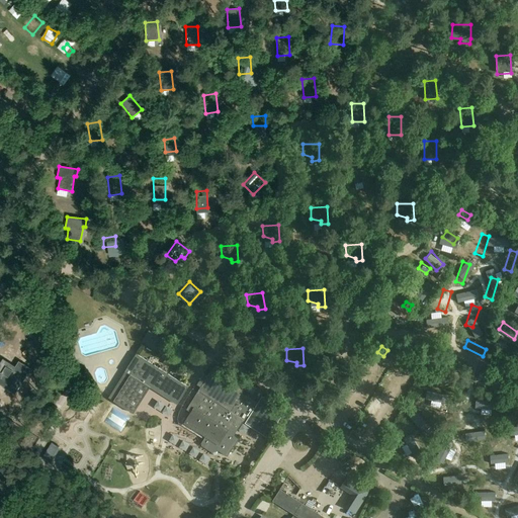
[(137,353),(134,358),(125,371),(109,397),(134,413),(151,386),(177,404),(188,386),(177,379),(137,353)]
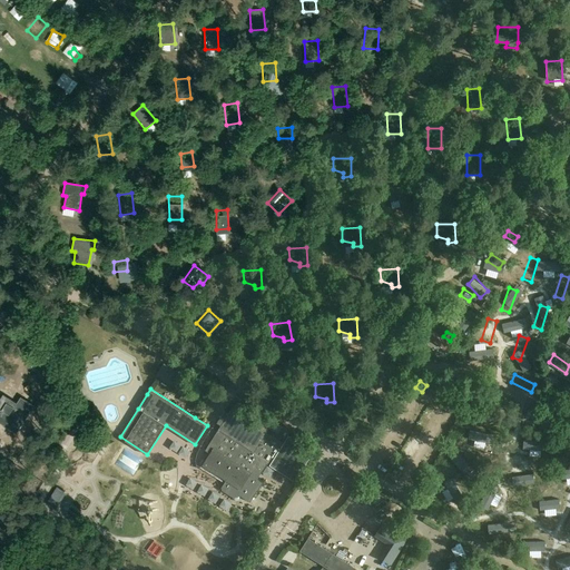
[(2,395),(0,399),(0,410),(0,411),(0,418),(9,424),(7,428),(17,434),(35,408),(21,399),(17,405),(2,395)]
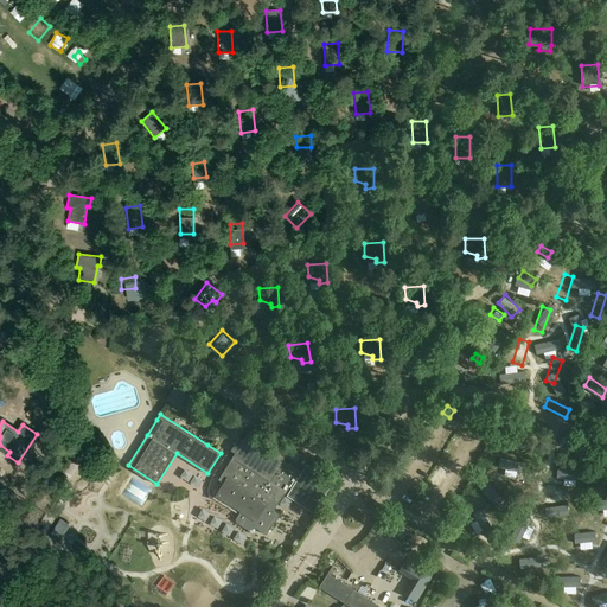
[(114,433),(110,447),(122,449),(125,435),(114,433)]
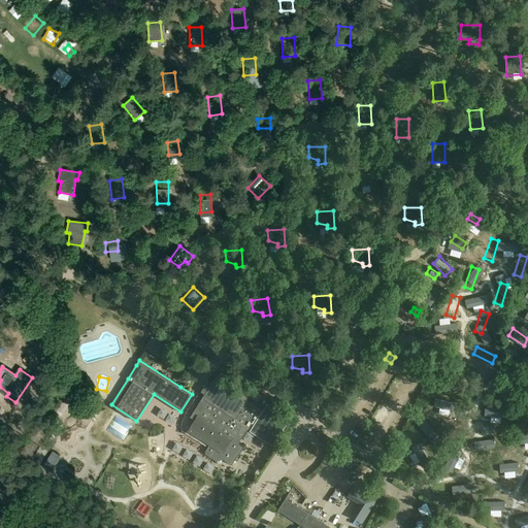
[(192,425),(188,431),(209,444),(206,449),(205,452),(206,454),(208,456),(216,461),(223,459),(231,464),(243,447),(238,443),(248,429),(250,430),(273,446),(282,433),(291,418),(268,403),(263,410),(254,404),(254,405),(246,400),(249,397),(225,382),(222,381),(216,376),(211,384),(205,394),(202,397),(202,398),(191,417),(195,420),(192,425)]
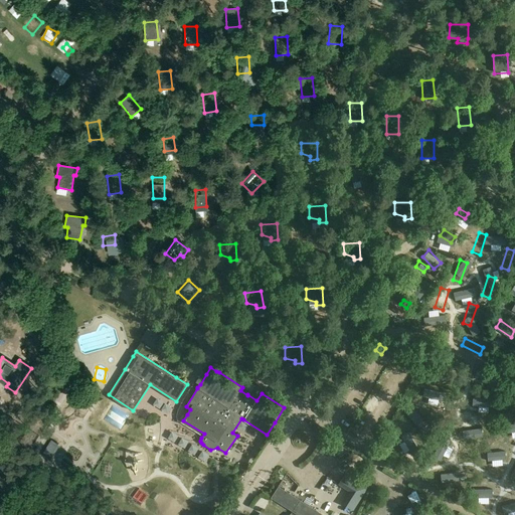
[(454,383),(457,376),(439,367),(436,374),(454,383)]
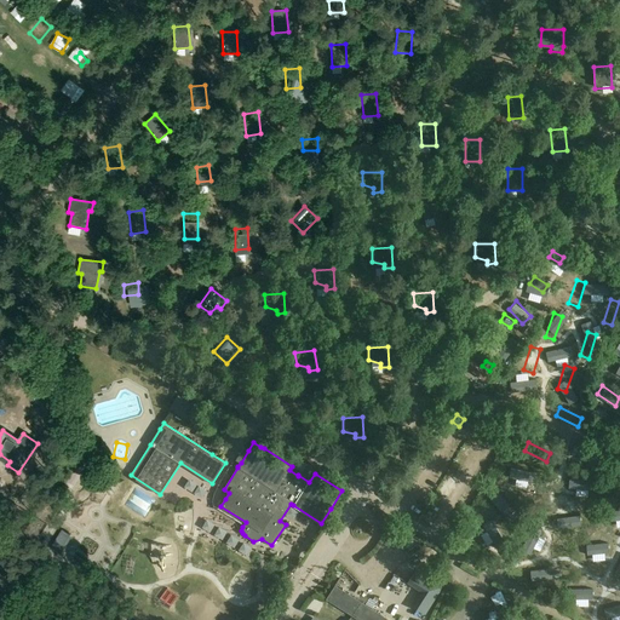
[(298,452),(292,460),(304,470),(310,461),(298,452)]
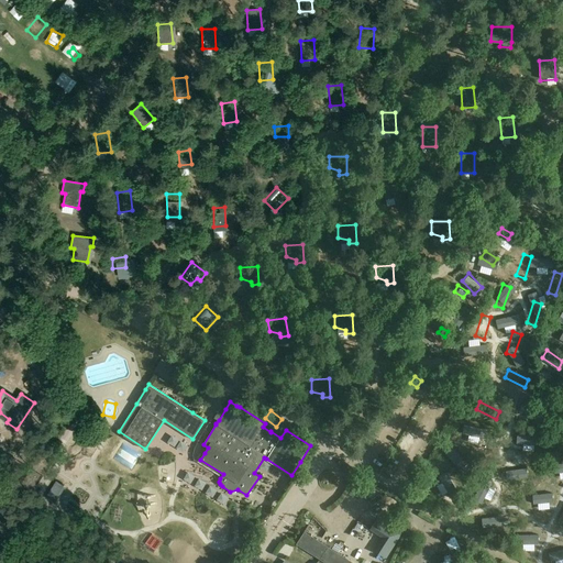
[(485,443),(488,435),(468,426),(465,433),(485,443)]
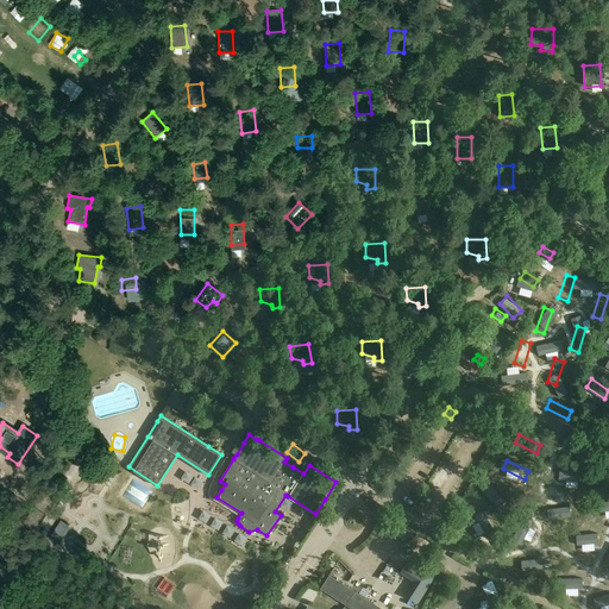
[(588,484),(591,476),(570,465),(565,473),(588,484)]
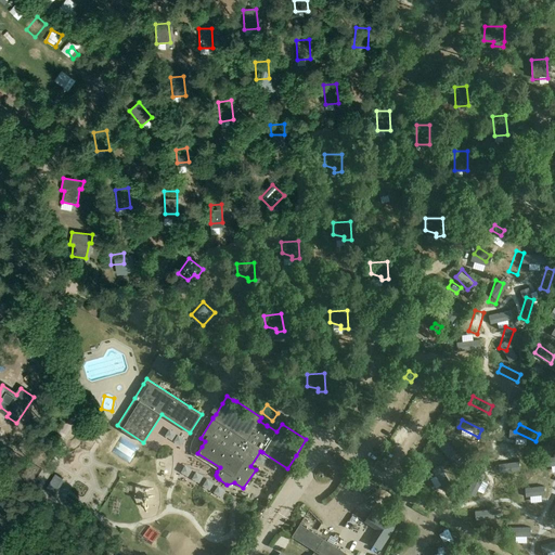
[(114,457),(132,465),(139,448),(120,441),(114,457)]
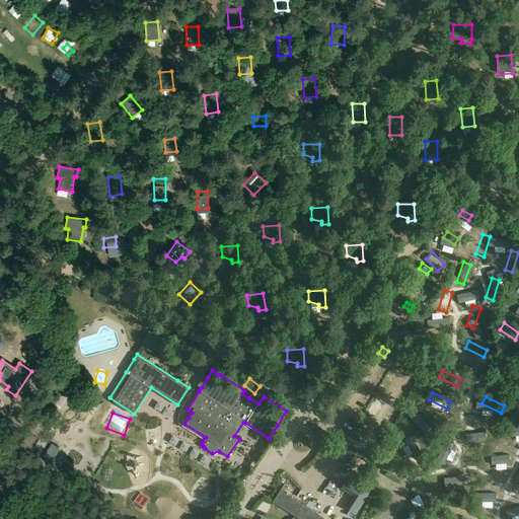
[(437,431),(440,424),(422,415),(418,422),(437,431)]
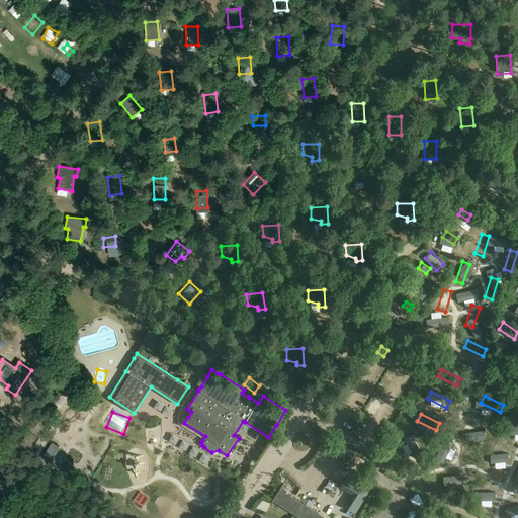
[(489,435),(493,428),(473,419),(470,426),(489,435)]
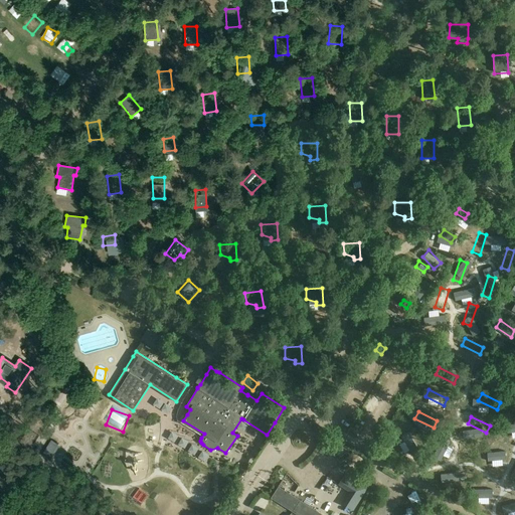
[(494,418),(489,416),(486,422),(491,425),(494,418)]
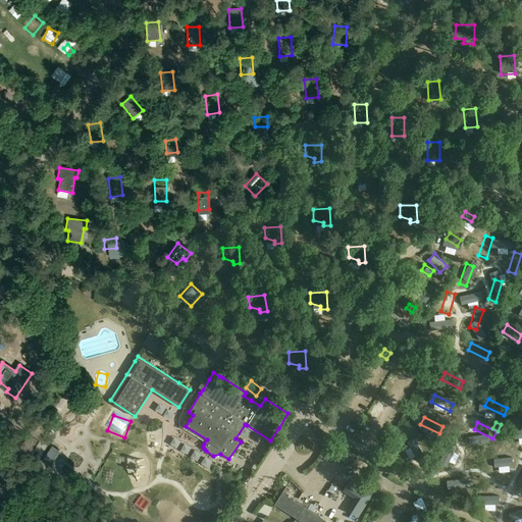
[(428,456),(432,449),(413,439),(410,447),(428,456)]
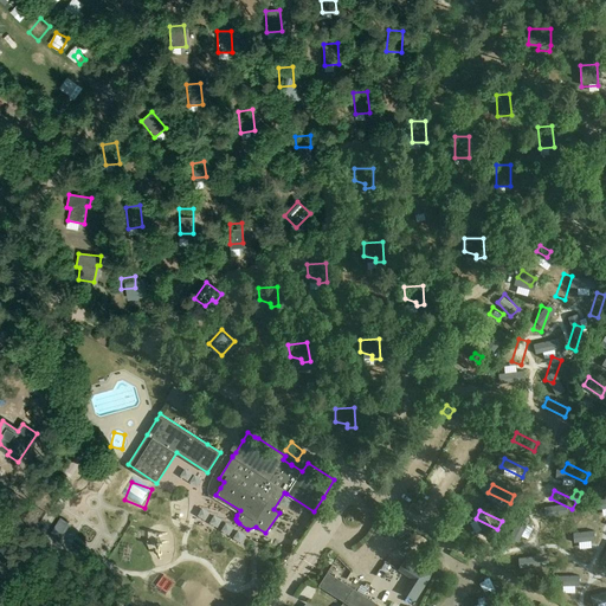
[(590,516),(584,528),(591,532),(595,519),(590,516)]
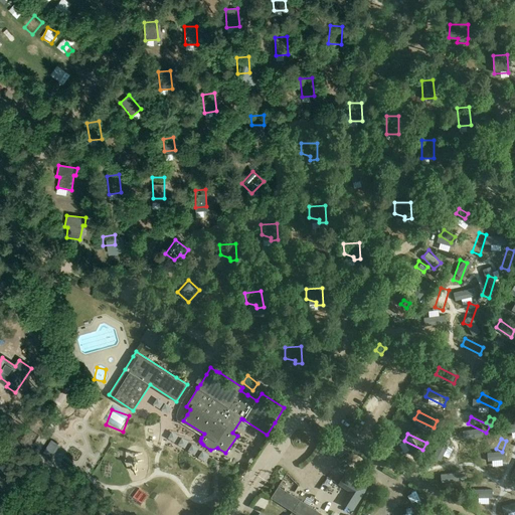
[(49,461),(58,446),(50,440),(40,456),(49,461)]
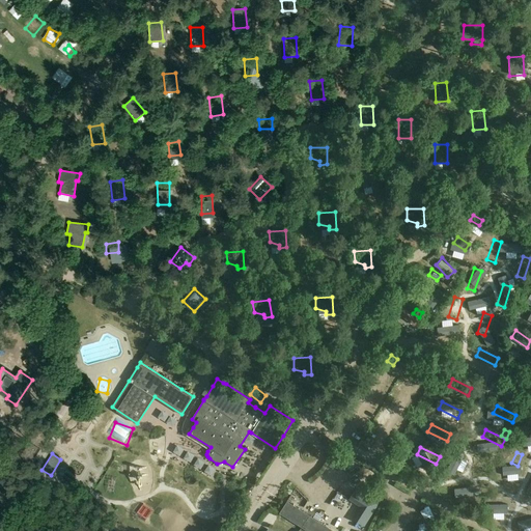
[(490,471),(493,464),(474,454),(471,462),(490,471)]
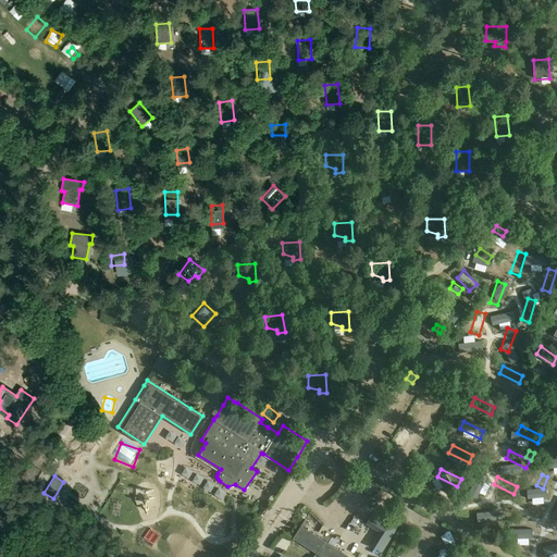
[(363,481),(356,491),(360,494),(368,484),(363,481)]
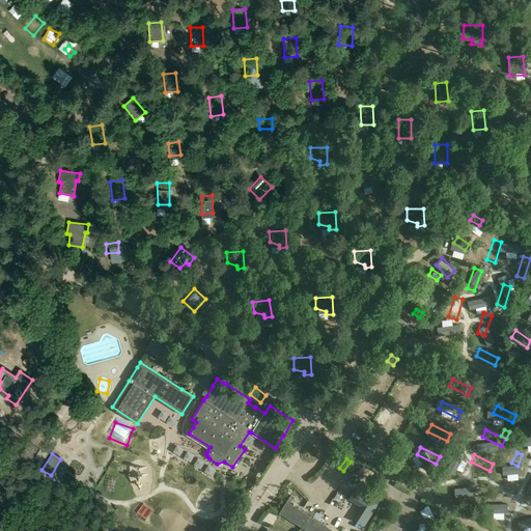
[(211,459),(204,464),(208,469),(215,465),(211,459)]
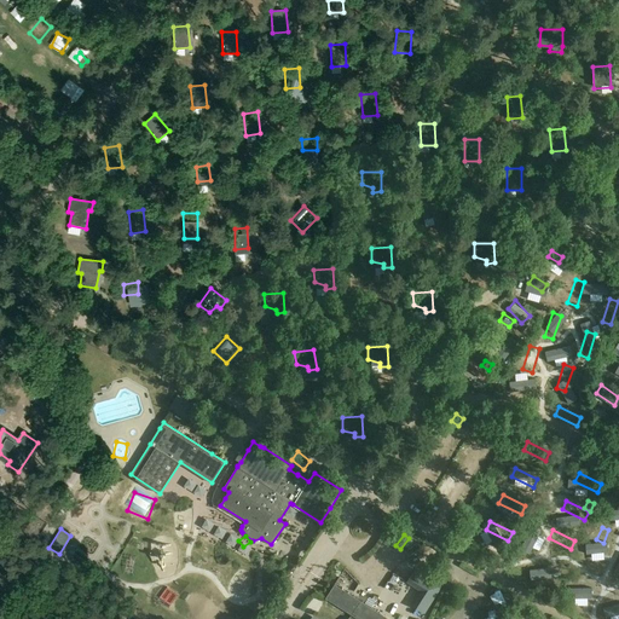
[(255,542),(249,548),(255,554),(260,548),(255,542)]
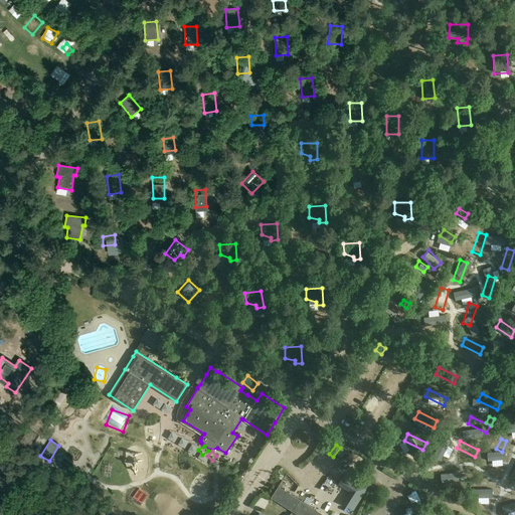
[(487,466),(497,471),(502,461),(492,456),(487,466)]
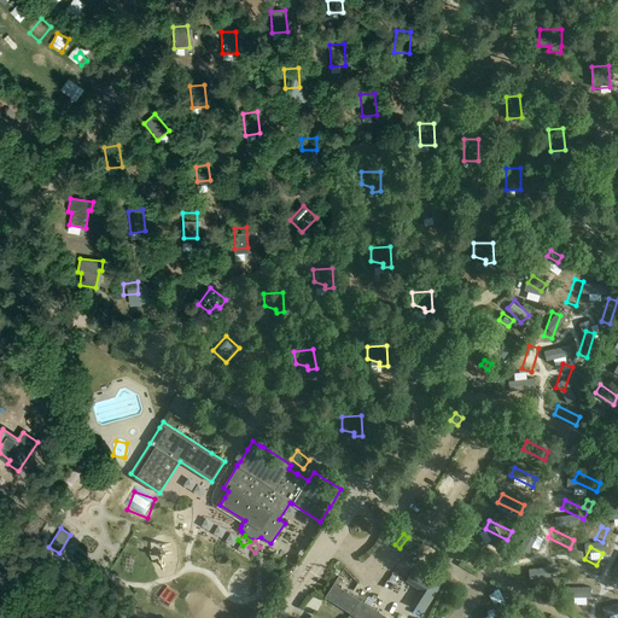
[(563,566),(557,564),(540,555),(536,564),(558,575),(563,566)]
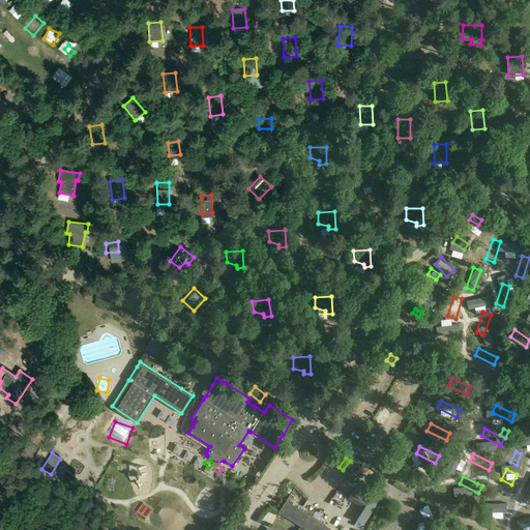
[(340,478),(328,503),(337,508),(349,482),(340,478)]
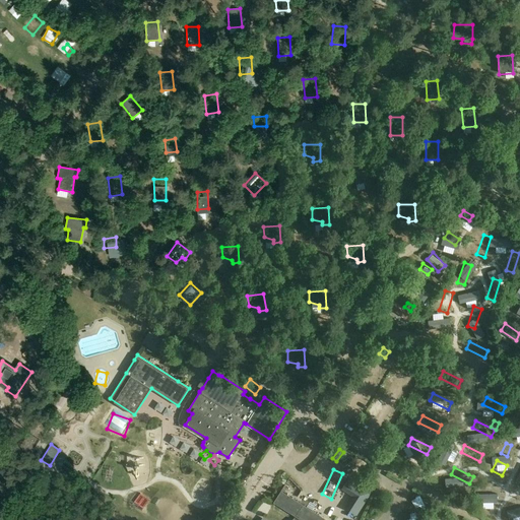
[(282,485),(289,490),(295,481),(287,477),(282,485)]
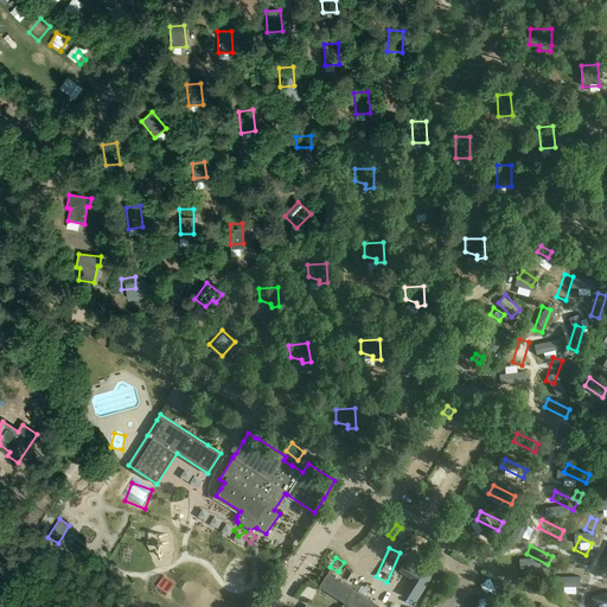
[(413,580),(421,567),(408,557),(400,570),(413,580)]
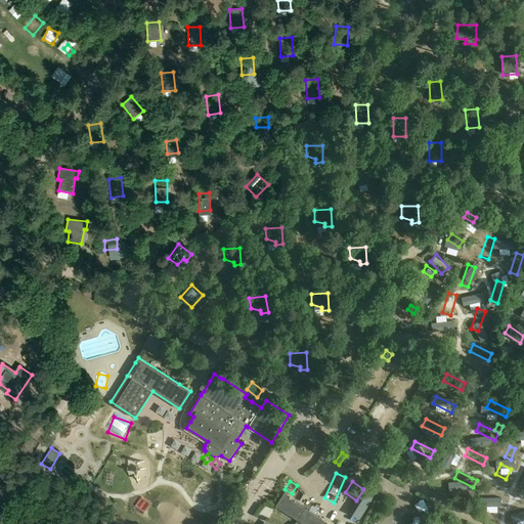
[(497,498),(501,490),(492,485),(488,494),(497,498)]
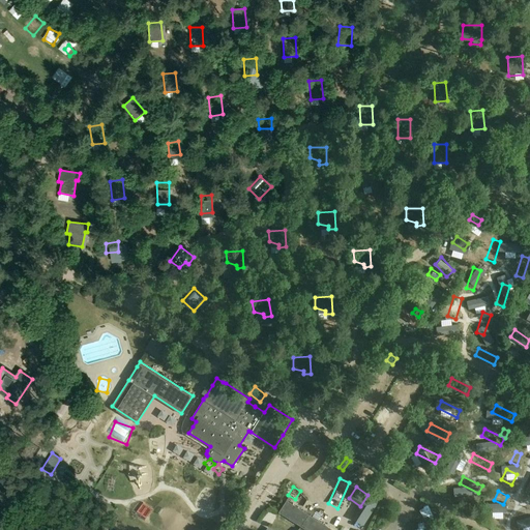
[(285,504),(278,513),(299,526),(305,529),(333,529),(287,500),(285,504)]
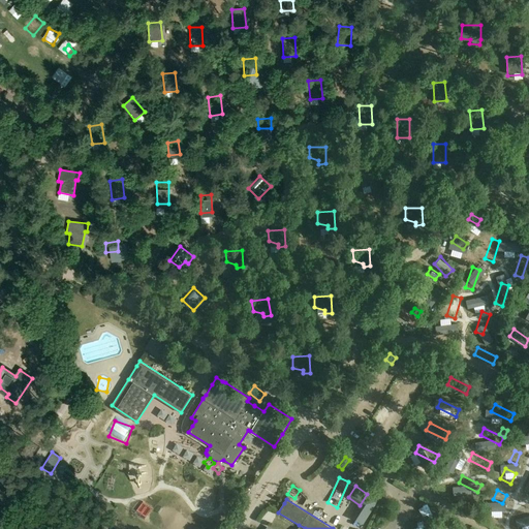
[(492,524),(496,514),(486,509),(481,520),(492,524)]
